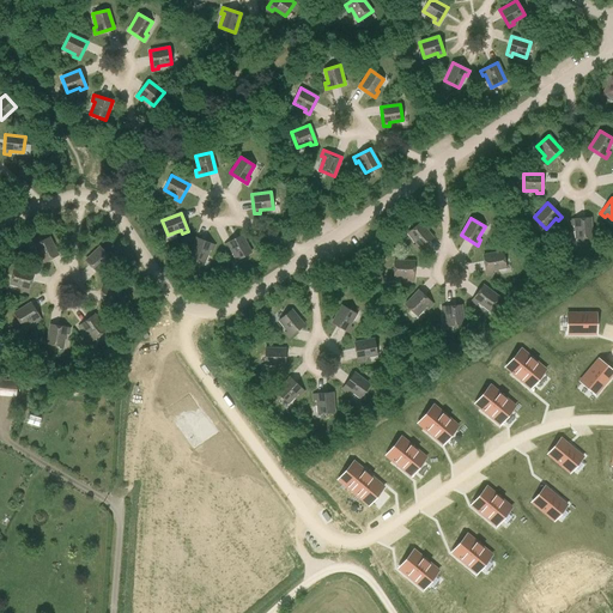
[(576,238),(592,237),(590,218),(571,219),(571,225),(575,225),(576,238)]
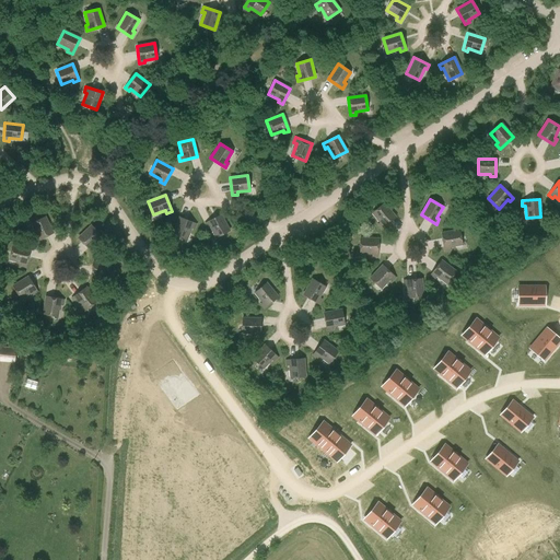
[(382,229),(395,217),(384,203),(372,213),(381,222),(378,224),(382,229)]
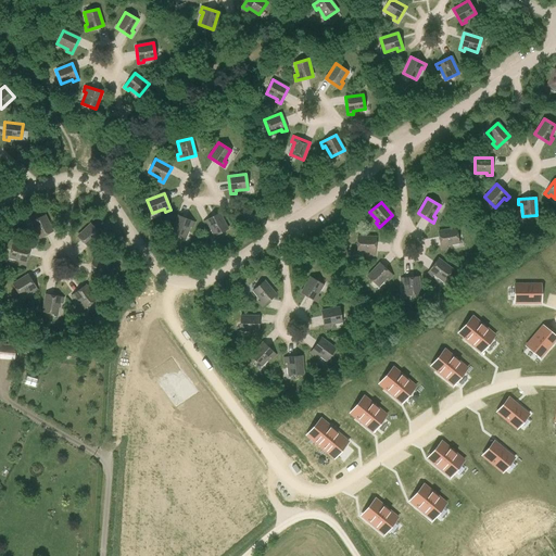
[(214,236),(227,229),(219,213),(203,222),(206,226),(209,225),(214,236)]
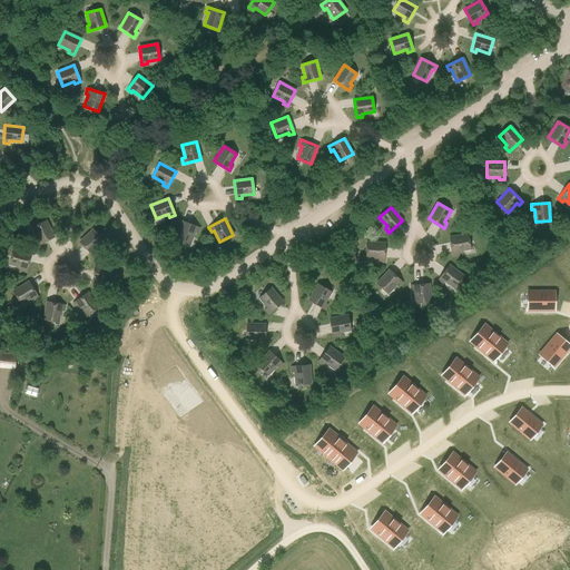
[(37,245),(53,237),(46,220),(31,227),(37,238),(35,239),(37,245)]
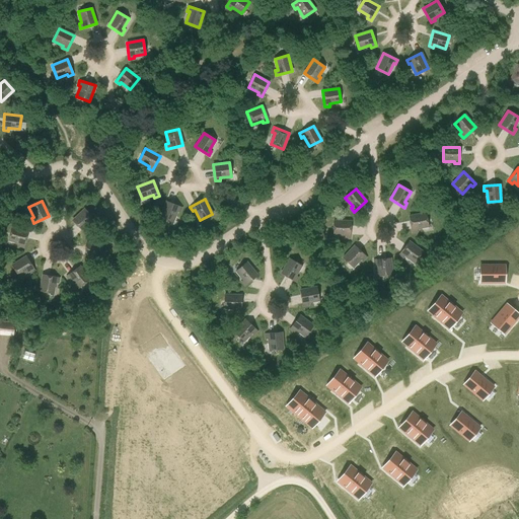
[(179,212),(181,208),(166,202),(160,217),(172,222),(176,211),(179,212)]
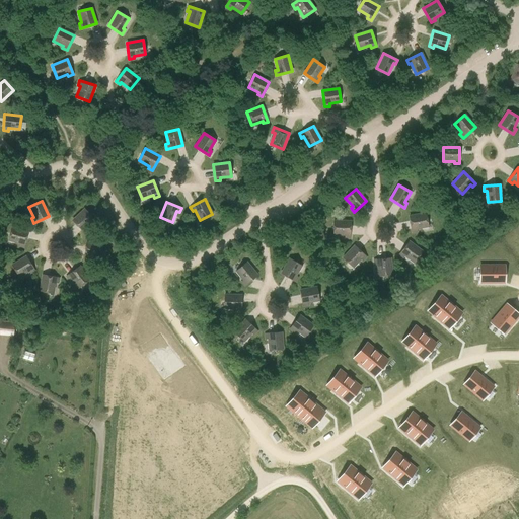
[(85,227),(93,219),(84,209),(72,220),(83,232),(87,229),(85,227)]
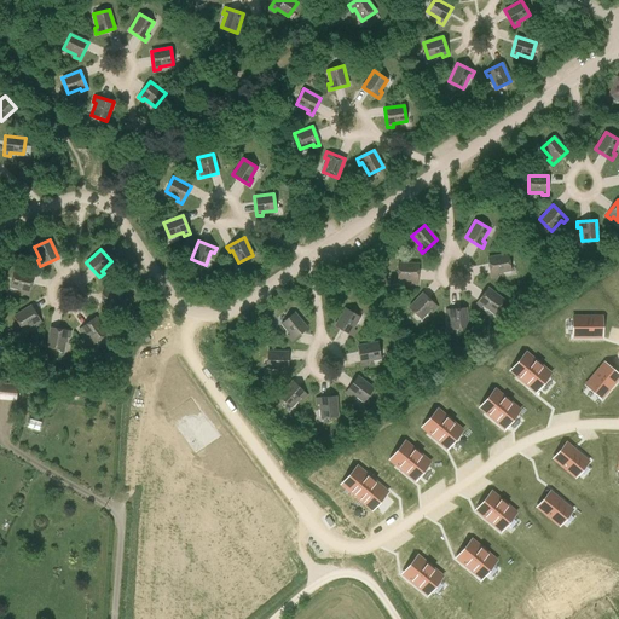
[(497,273),(510,271),(508,254),(487,258),(492,277),(497,276),(497,273)]
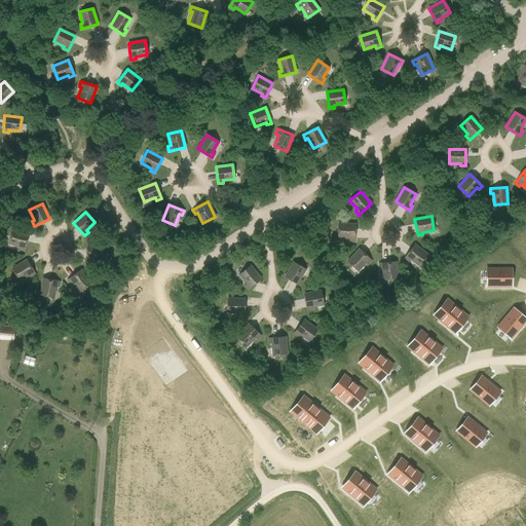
[(354,240),(354,224),(338,224),(338,237),(349,238),(349,240),(354,240)]
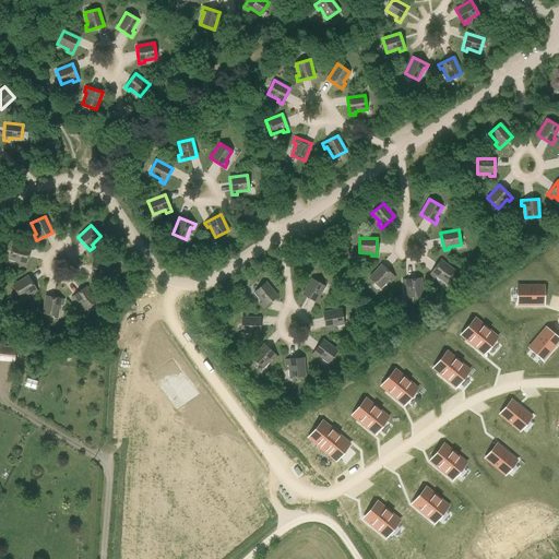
[(25,266),(30,249),(12,245),(9,259),(21,262),(20,264),(25,266)]
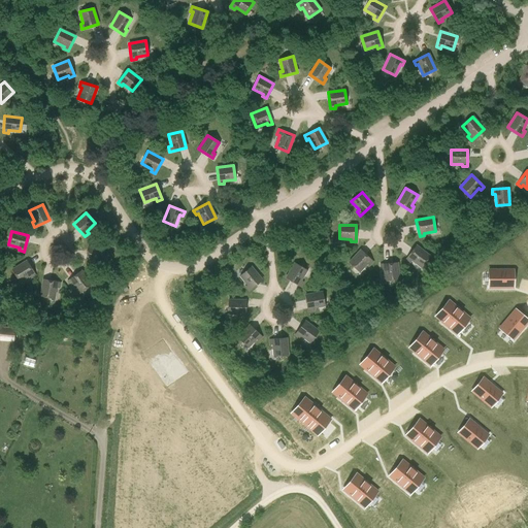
[(421,267),(429,256),(416,245),(406,259),(410,262),(411,260),(421,267)]
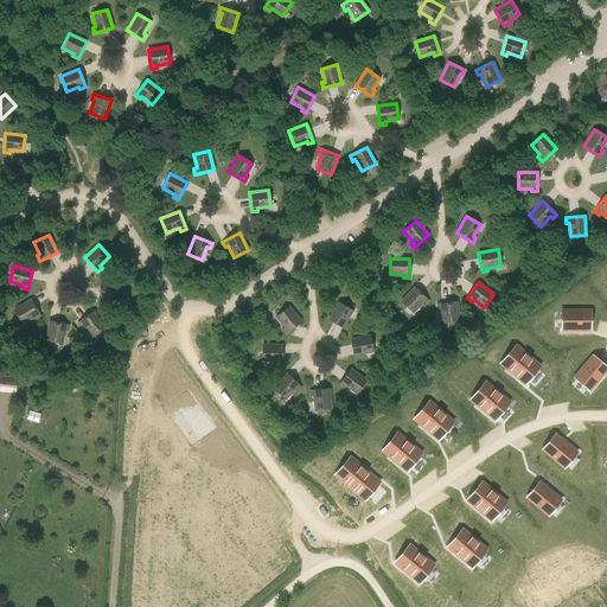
[(119,301),(120,285),(101,283),(98,302),(104,302),(106,300),(119,301)]
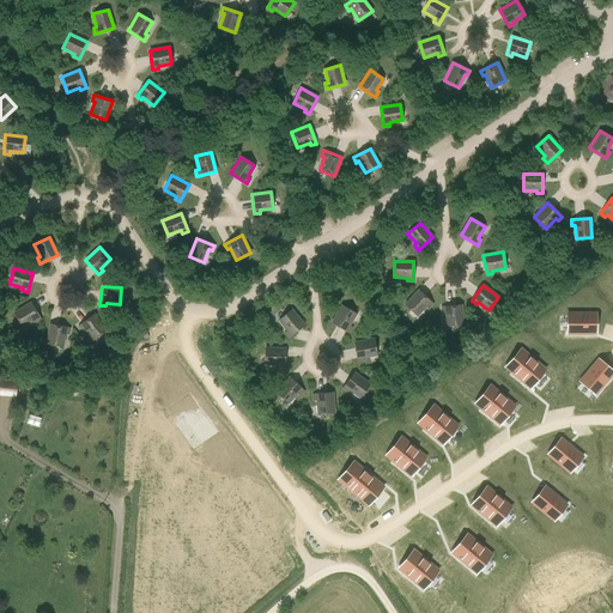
[(429,308),(432,304),(418,290),(405,304),(417,316),(426,305),(429,308)]
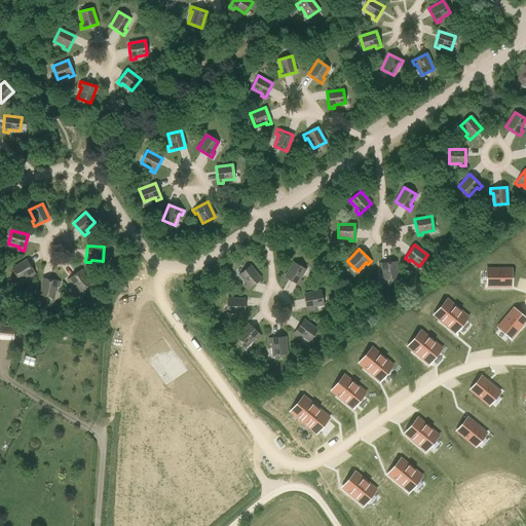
[(30,276),(35,274),(26,260),(11,268),(19,280),(29,274),(30,276)]
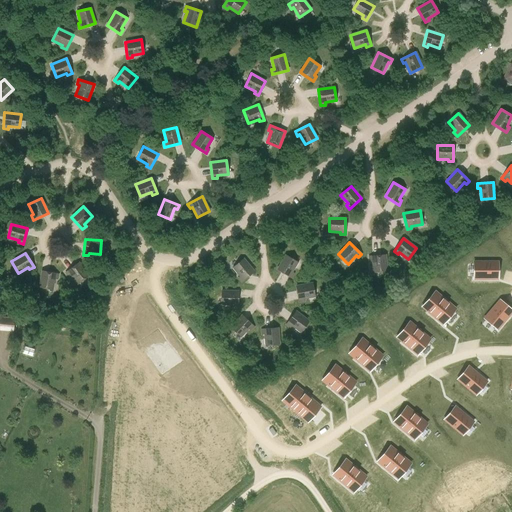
[(291,272),(297,262),(285,255),(277,270),(291,278),(294,273),(291,272)]
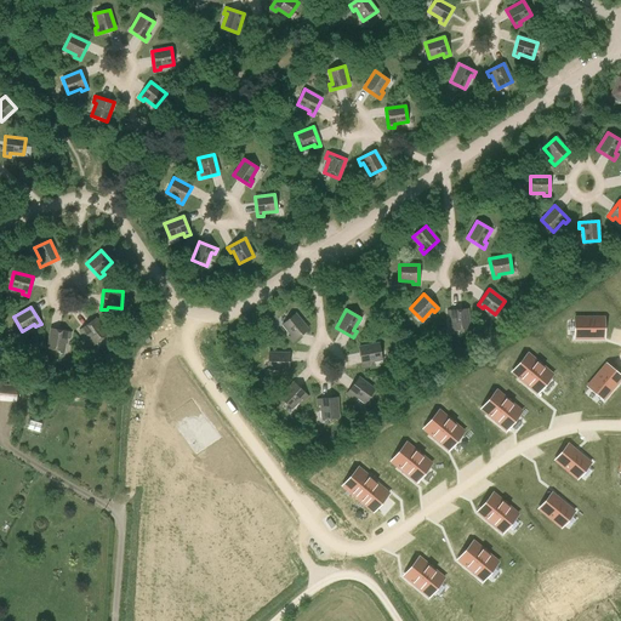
[(453,330),(469,329),(467,309),(448,311),(449,317),(451,317),(453,330)]
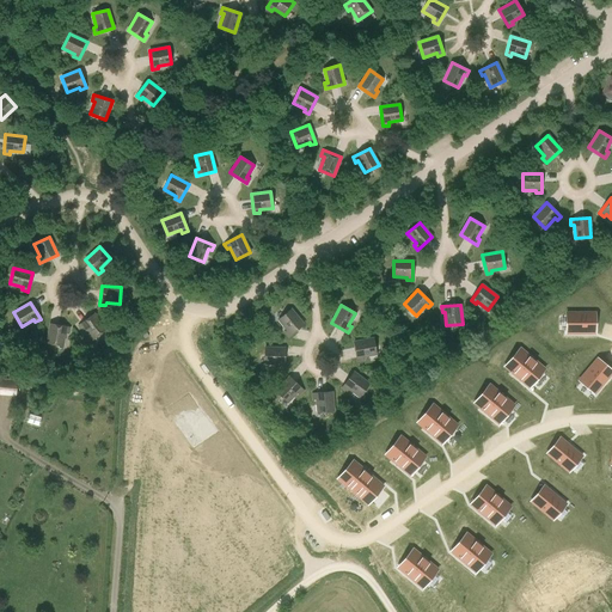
[(288,337),(304,325),(291,310),(279,320),(287,330),(285,332),(288,337)]
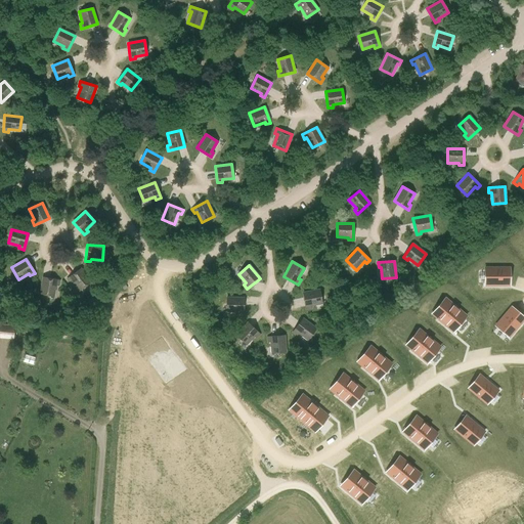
[(79,291),(90,282),(80,268),(67,278),(70,282),(72,281),(79,291)]
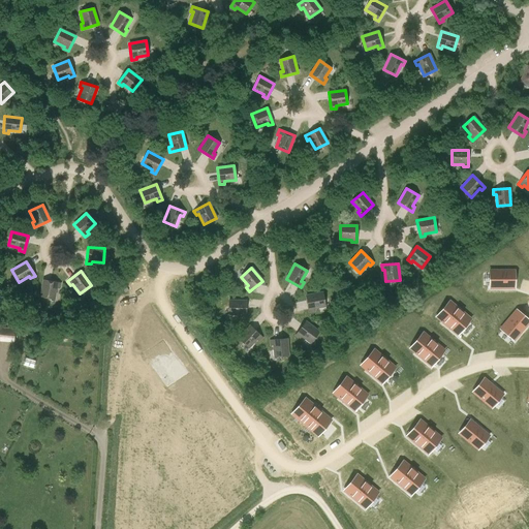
[(514,271),(489,271),(489,273),(489,288),(514,288),(514,271)]
